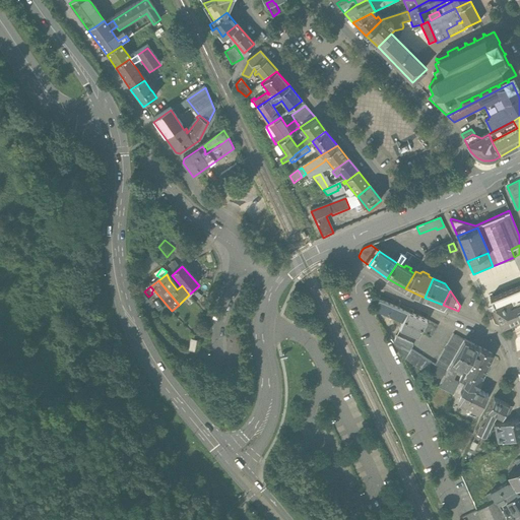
[(143,308),(148,305),(141,295),(137,299),(143,308)]
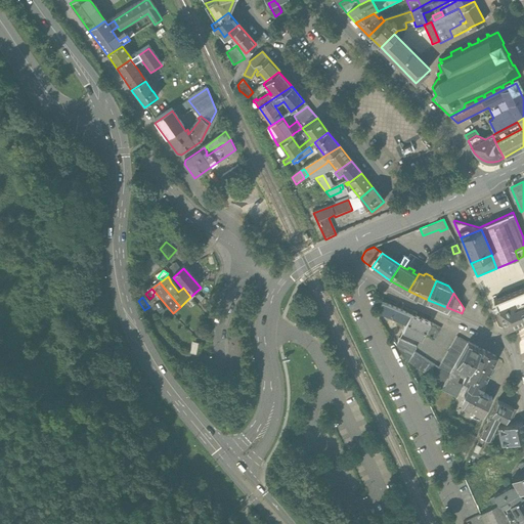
[(506,329),(523,321),(523,302),(516,306),(514,301),(496,308),(497,310),(506,329)]
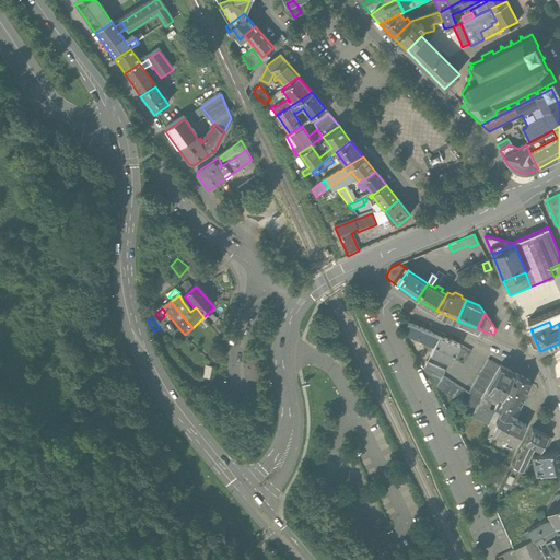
[(433,348),(440,336),(409,324),(406,337),(433,348)]
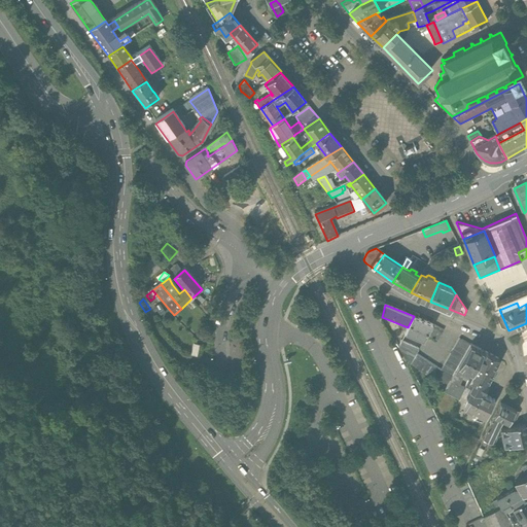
[(432,324),(414,316),(408,327),(406,334),(424,342),(427,336),(432,324)]
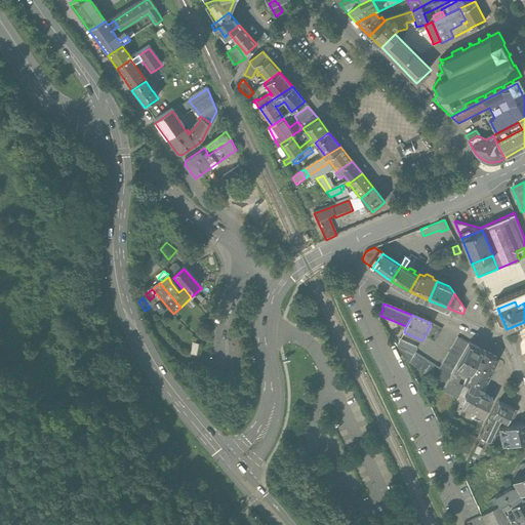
[(441,329),(431,323),(426,334),(436,339),(441,329)]
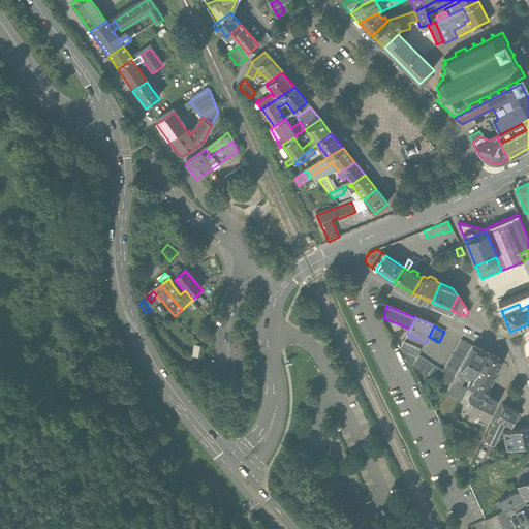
[(443,372),(454,378),(470,348),(472,346),(461,340),(443,372)]
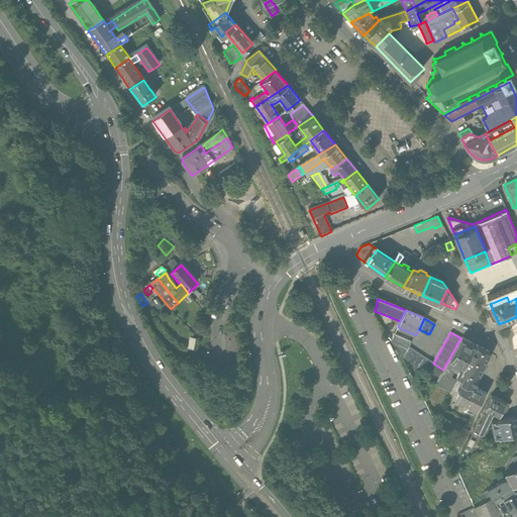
[(392,342),(400,356),(403,357),(410,343),(409,342),(409,343),(394,336),(393,336),(392,342)]
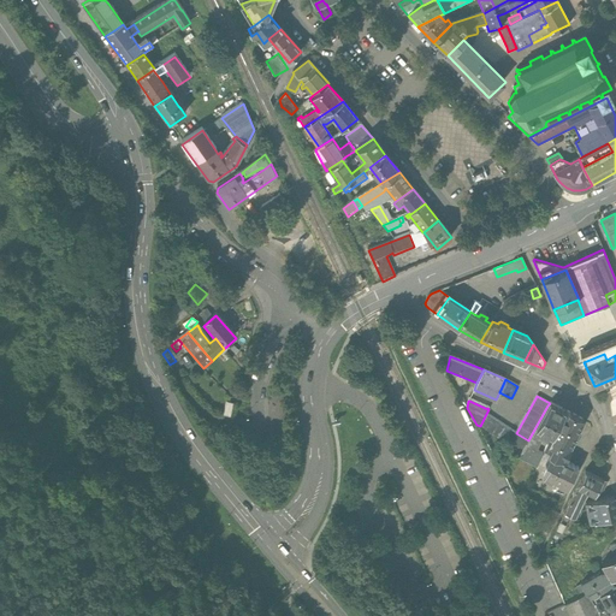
[(552,436),(564,409),(550,402),(550,403),(548,406),(549,407),(537,427),(552,436)]
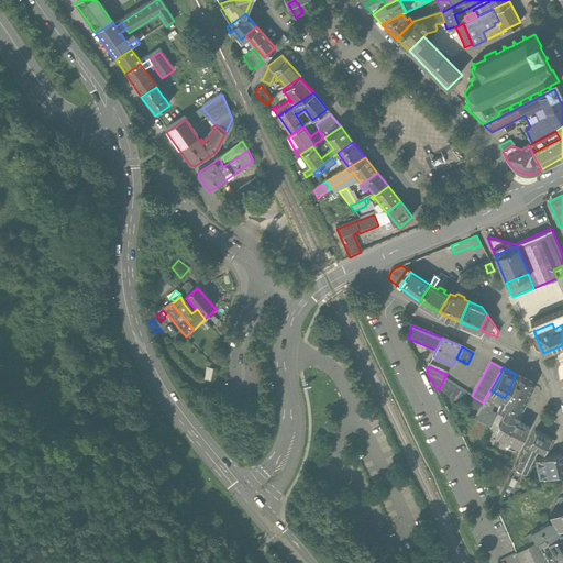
[(211,386),(213,373),(207,372),(205,384),(211,386)]
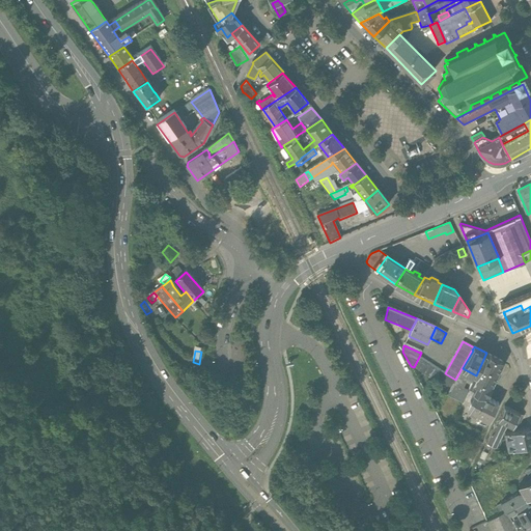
[(484,396),(485,396),(503,361),(486,353),(476,375),(472,383),(472,382),(469,389),(474,392),(475,393),(475,392),(484,396)]
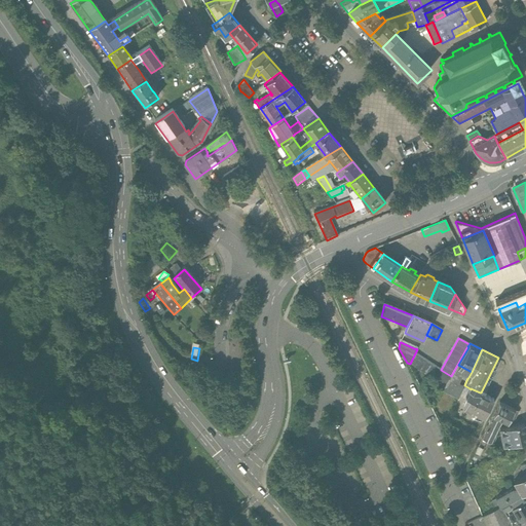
[(416,354),(410,365),(430,378),(437,367),(416,354)]
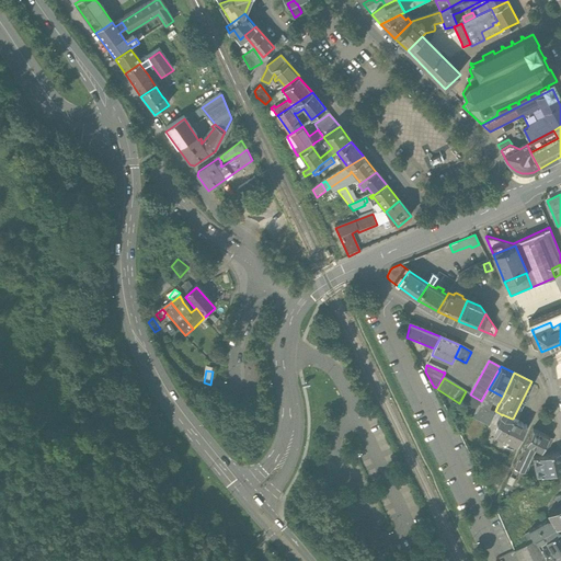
[(499,404),(503,397),(489,389),(472,418),(489,425),(495,413),(489,411),(493,401),(499,403),(499,404)]
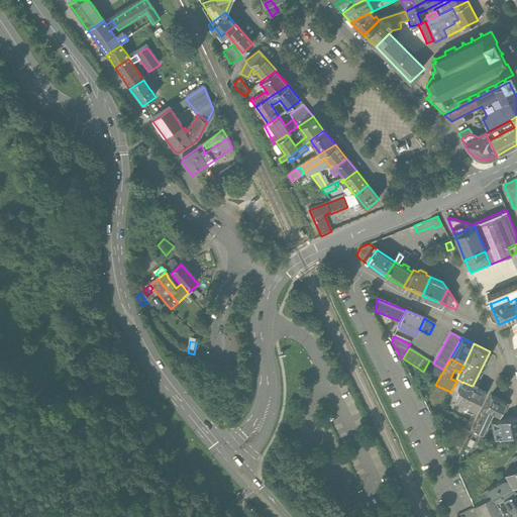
[(469,407),(476,410),(477,408),(478,408),(486,392),(473,386),(472,386),(462,382),(462,383),(458,390),(460,391),(456,400),(463,403),(463,402),(470,405),(469,407)]
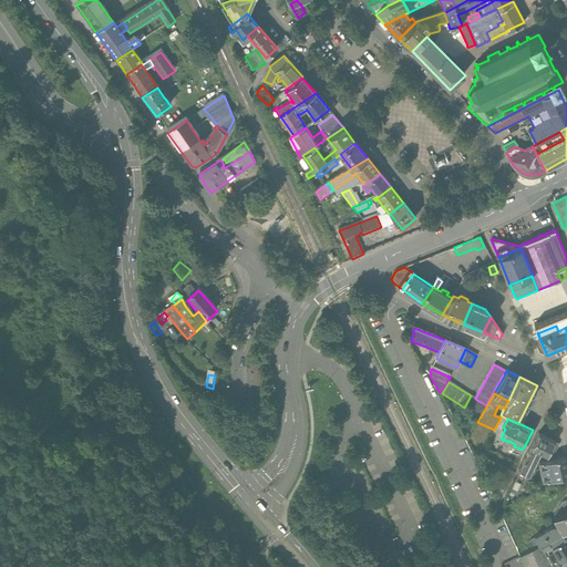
[(547,454),(554,441),(538,433),(519,472),(526,475),(529,476),(542,451),(547,454)]
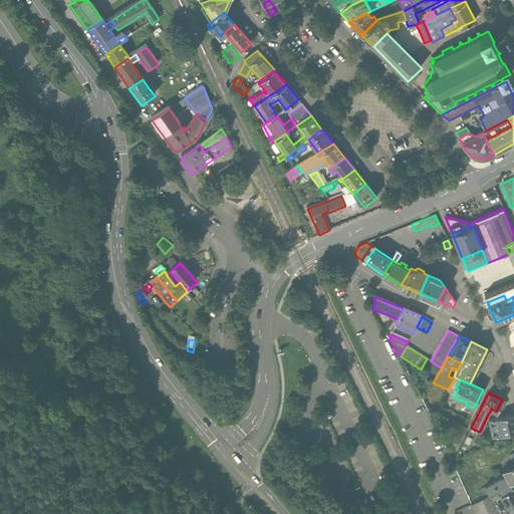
[(471,413),(473,408),(466,405),(466,404),(465,406),(450,399),(449,402),(458,407),(470,412),(471,413)]
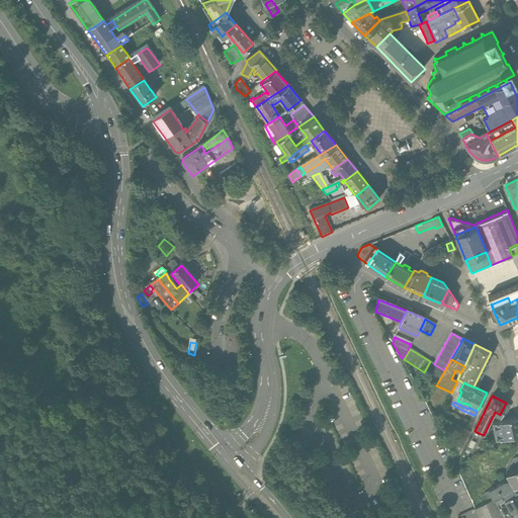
[(511,405),(506,403),(500,415),(505,417),(511,405)]
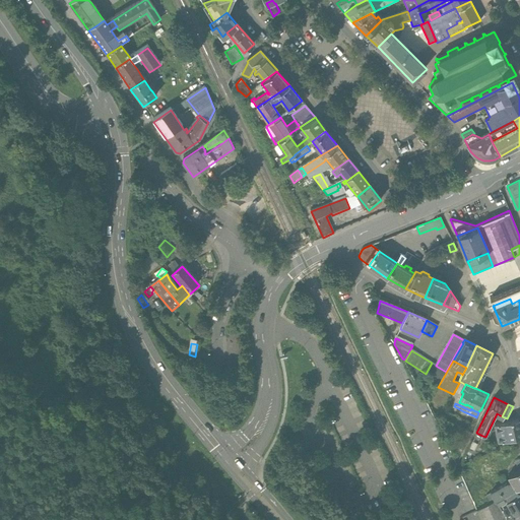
[(471,425),(475,416),(463,411),(460,418),(471,425)]
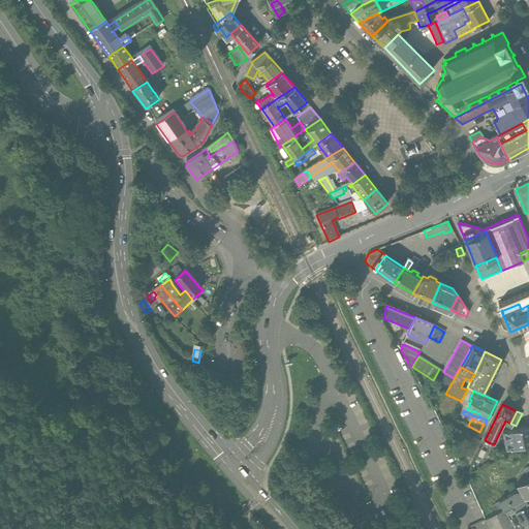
[(528,434),(527,426),(503,431),(507,448),(528,443),(528,434)]
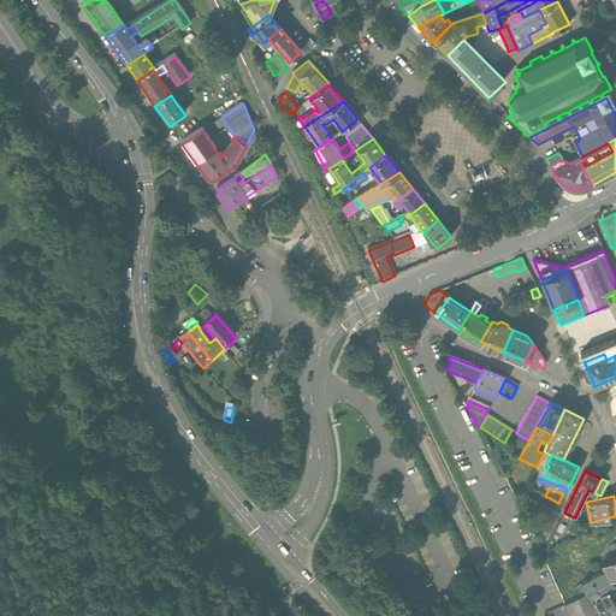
[(567,526),(561,522),(556,531),(562,534),(567,526)]
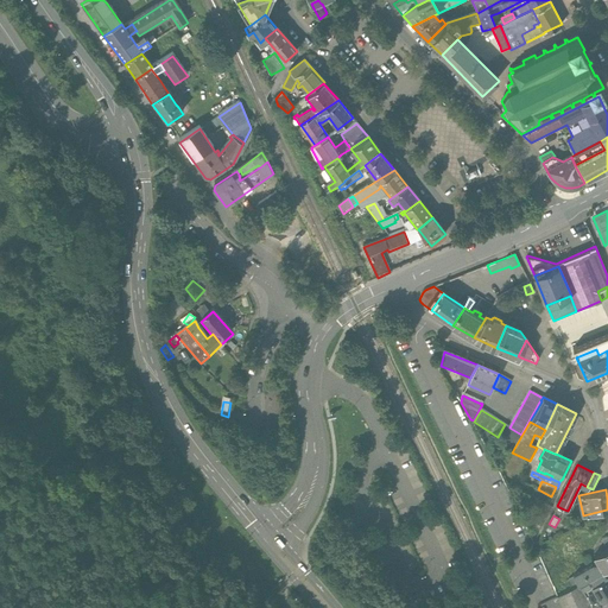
[(594,565),(594,564),(574,576),(578,584),(581,583),(602,570),(607,567),(607,546),(606,548),(594,555),(600,564),(597,565),(596,564),(594,565)]
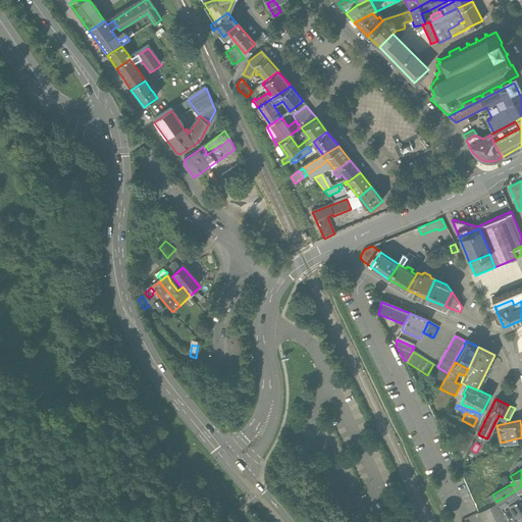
[(509,502),(520,494),(517,489),(499,501),(510,521),(518,517),(516,514),(509,502)]
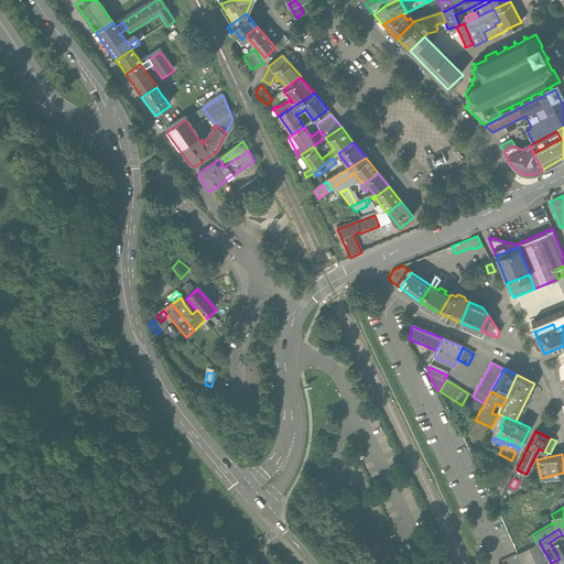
[(557,555),(563,551),(563,537),(562,534),(550,542),(557,555)]
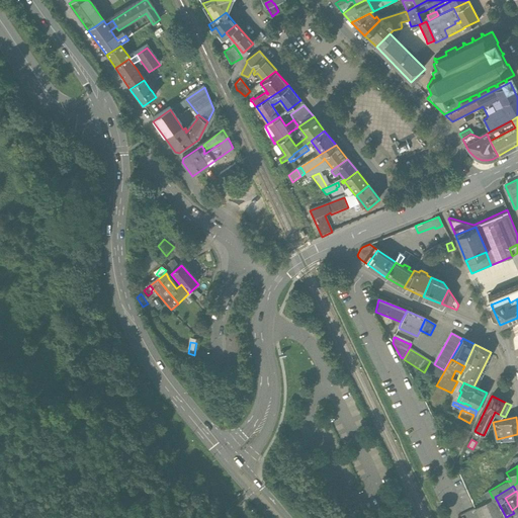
[(505,517),(506,517),(495,497),(493,498),(473,508),(479,517),(505,517)]
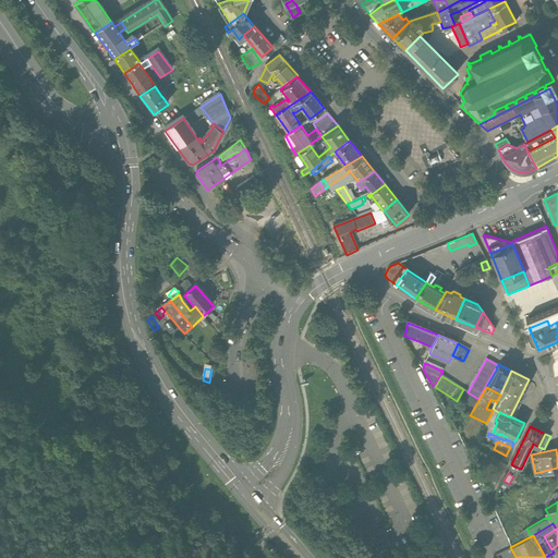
[(544,557),(557,557),(557,545),(552,549),(554,553),(545,557),(544,557)]
